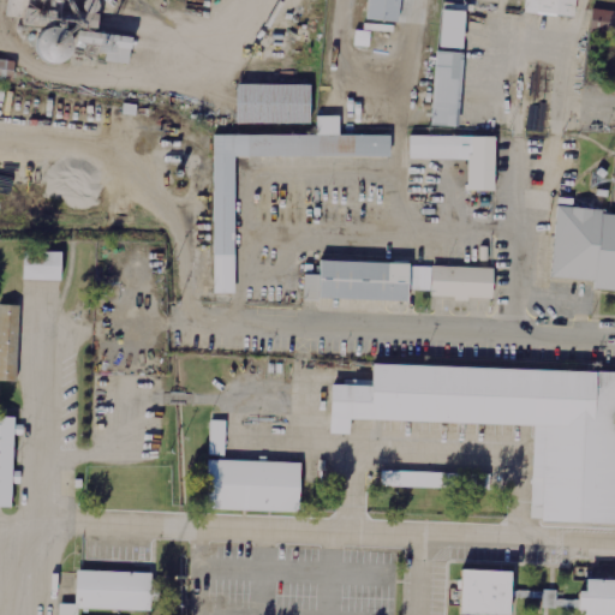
[(7,0),(6,18),(29,22),(28,29),(72,35),(76,0),(7,0)]
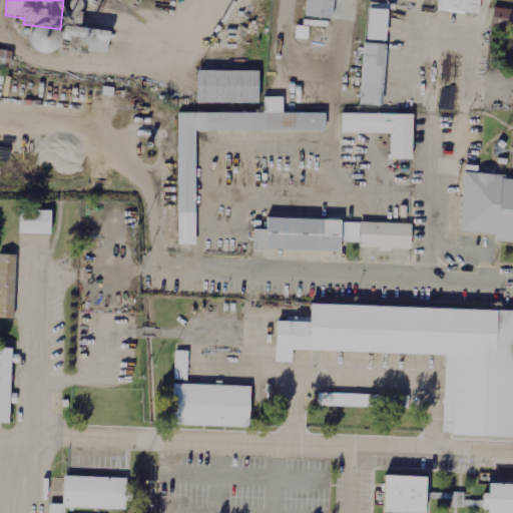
[(333,0),(306,0),(305,18),(332,20),(333,0)]
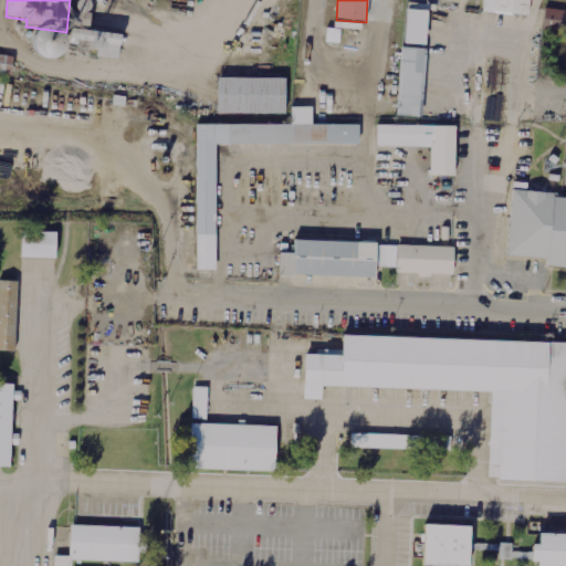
[(482,0),(481,14),(527,20),(528,0),(482,0)]
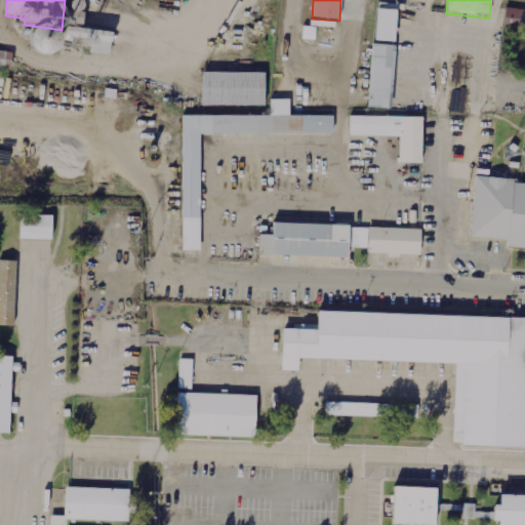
[(396,9),(376,8),(375,41),(395,41),(396,9)]
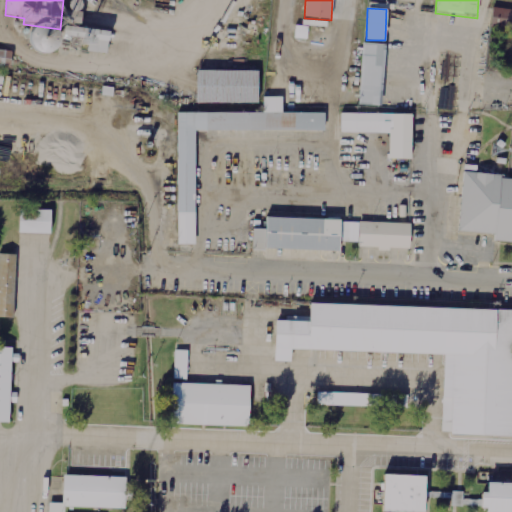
[(489,30),(511,32),(511,10),(491,9),(489,30)]
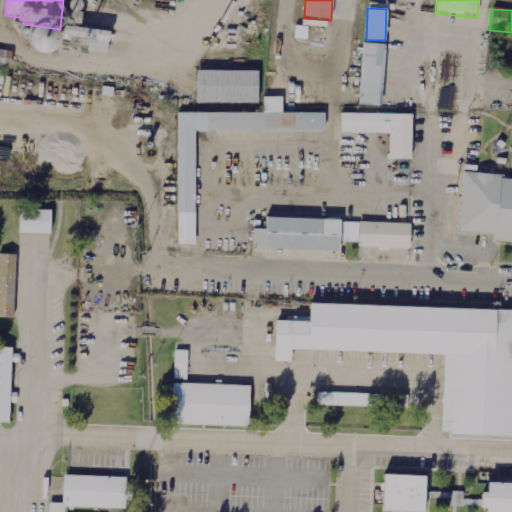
[(28,20),(21,45),(56,54),(63,30),(28,20)]
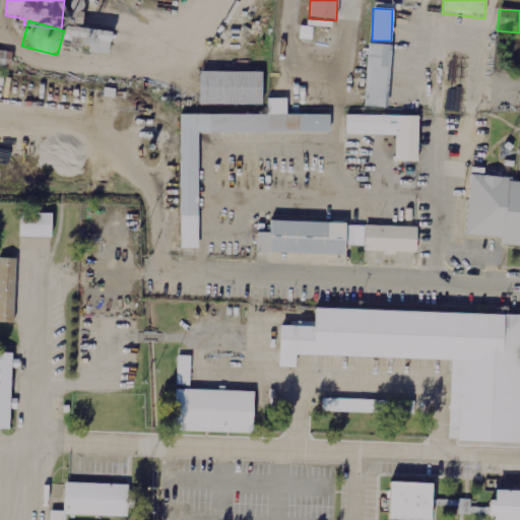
[(89,52),(108,54),(111,31),(65,25),(63,40),(90,44),(89,52)]
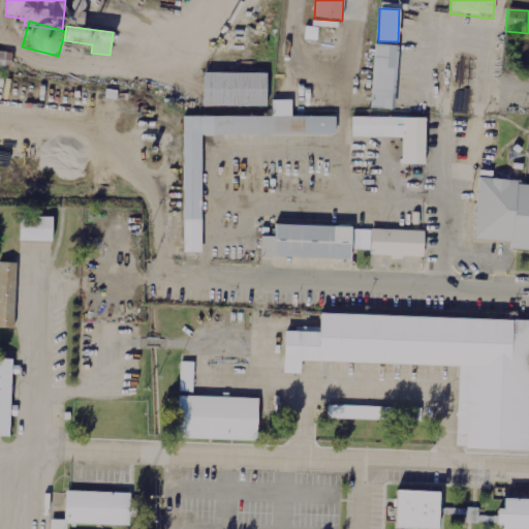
[(318,40),(318,27),(306,27),(305,40),(318,40)]
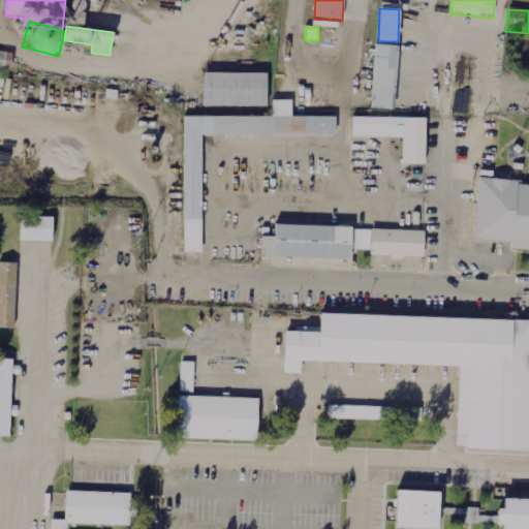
[(394,111),(397,47),(373,45),(371,110),(394,111)]
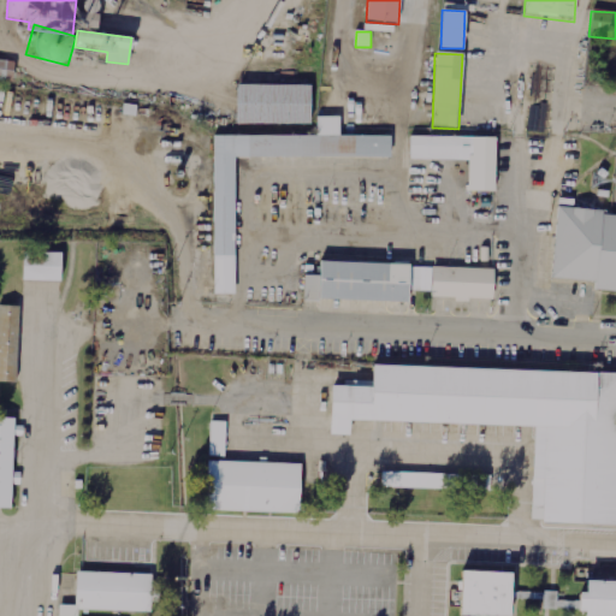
[(0,78),(15,81),(16,61),(0,59),(0,78)]
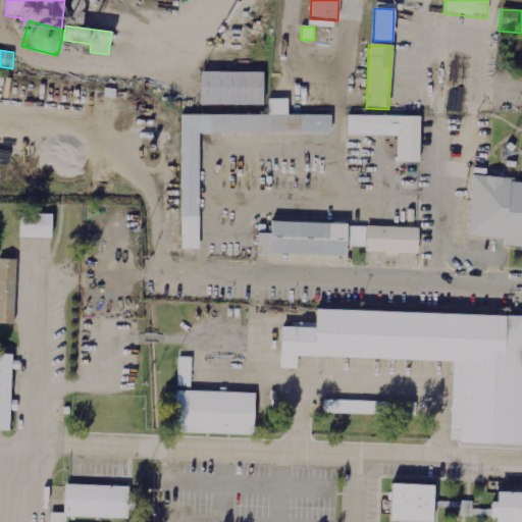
[(263,73),(199,73),(199,107),(263,107),(263,73)]
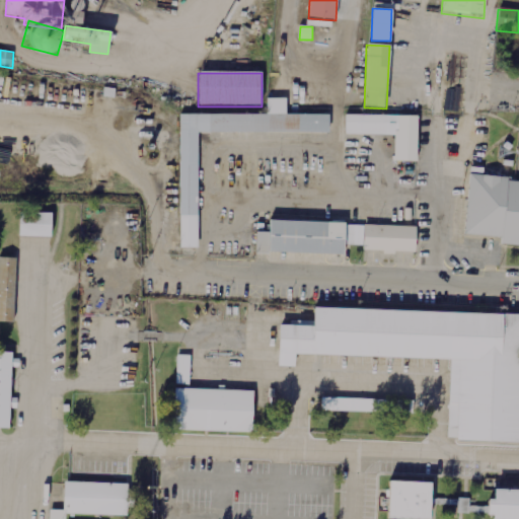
[(197,250),(197,134),(328,134),(328,116),(178,116),(177,250),(197,250)]
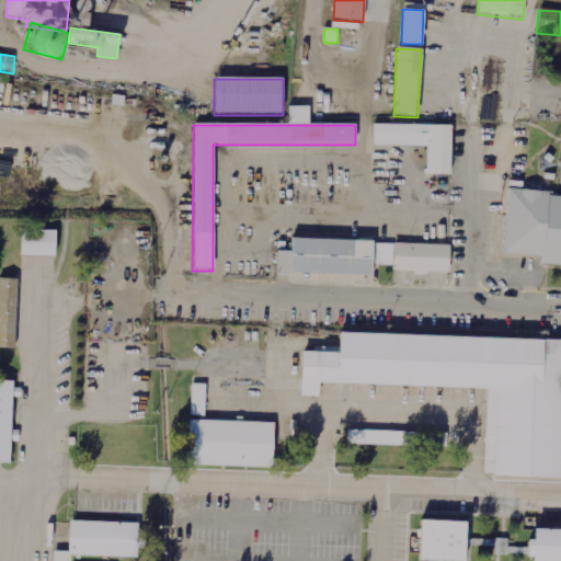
[(416,125),(373,125),(373,147),(416,147),(416,125)]
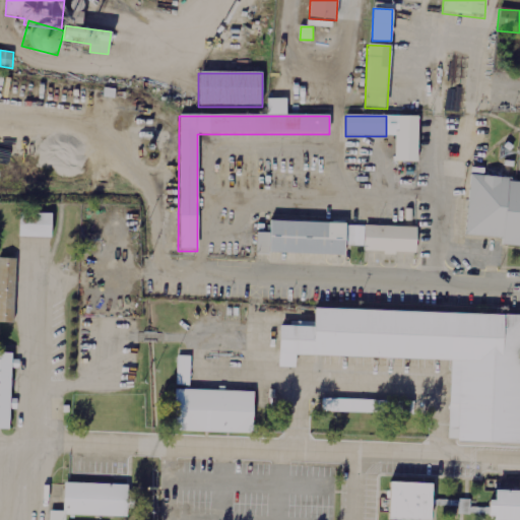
[(501,247),(519,248),(519,182),(469,179),(465,238),(502,241),(501,247)]
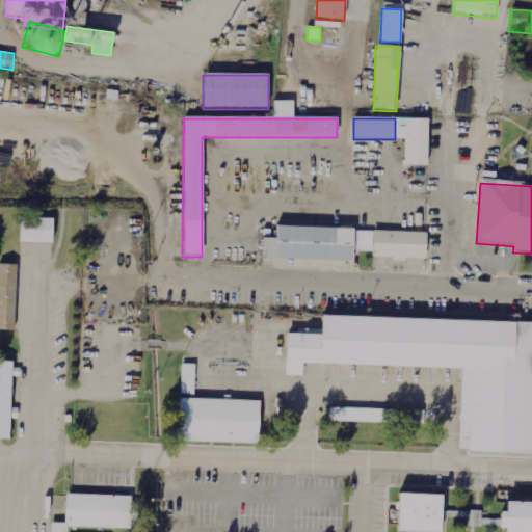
[(53,219),(19,219),(19,245),(53,245),(53,219)]
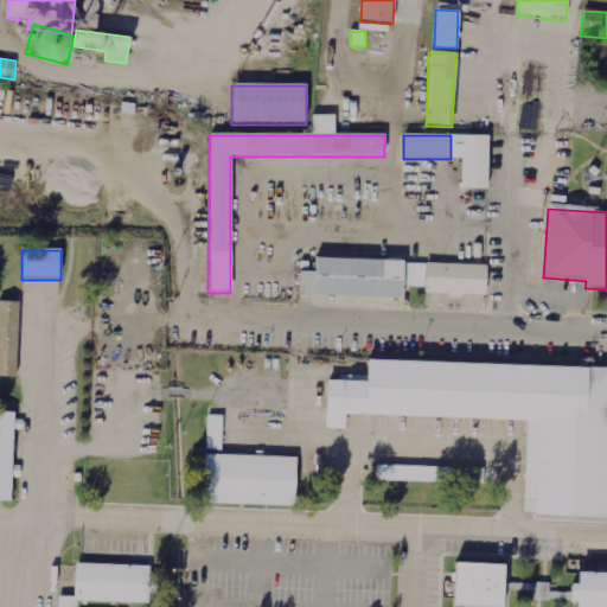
[(403,301),(404,288),(423,289),(423,295),(485,298),(486,266),(314,261),(314,273),(298,273),(298,299),(403,301)]
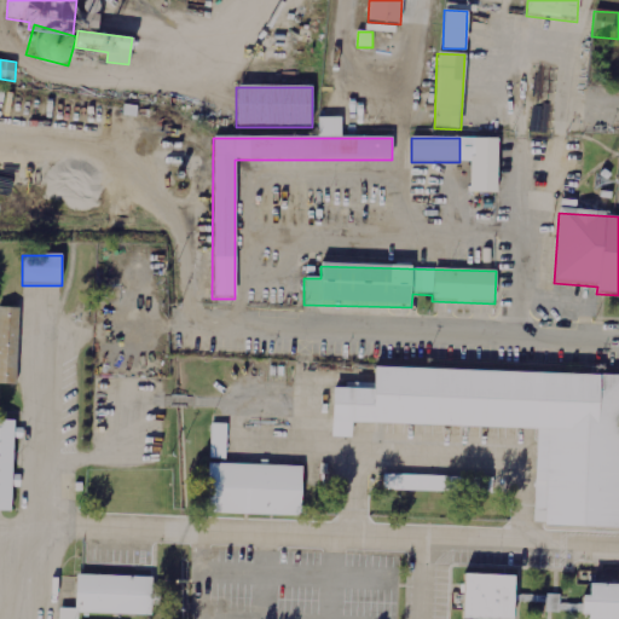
[(17,311),(0,311),(0,387),(16,387),(17,311)]
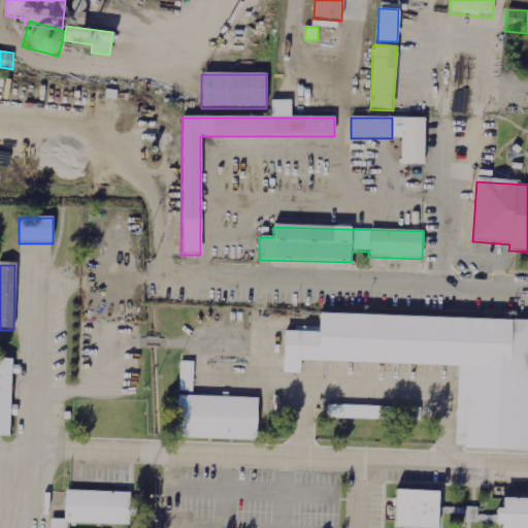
[(527,322),(320,316),(320,329),(300,329),(300,331),(284,331),(283,374),(299,375),(300,361),(456,366),(454,449),(527,450),(527,322)]
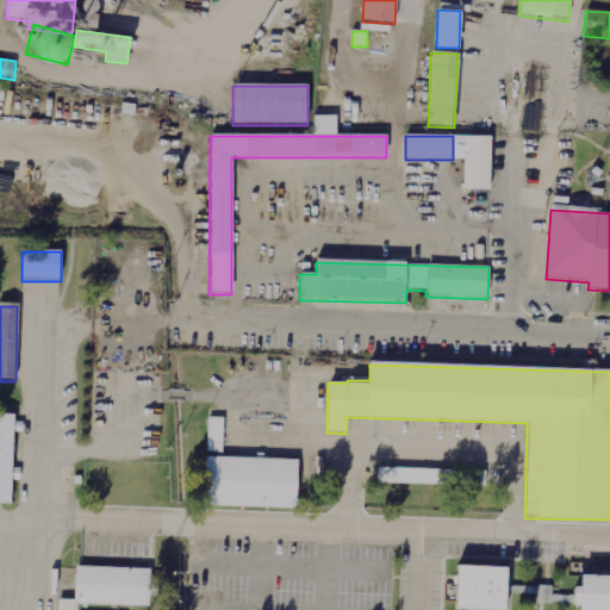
[(0,506),(11,508),(13,416),(0,416),(0,506)]
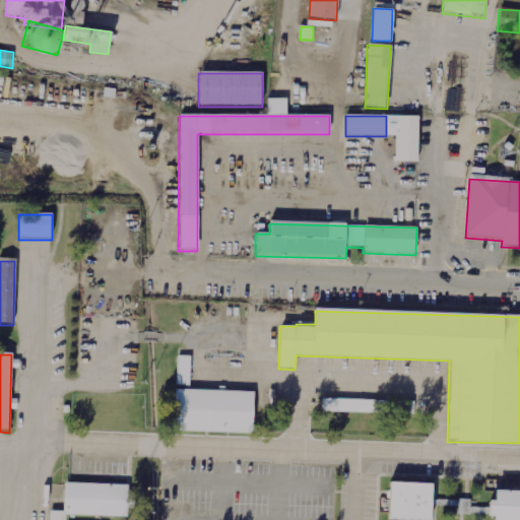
[(177,385),(190,386),(191,356),(178,355),(177,385)]
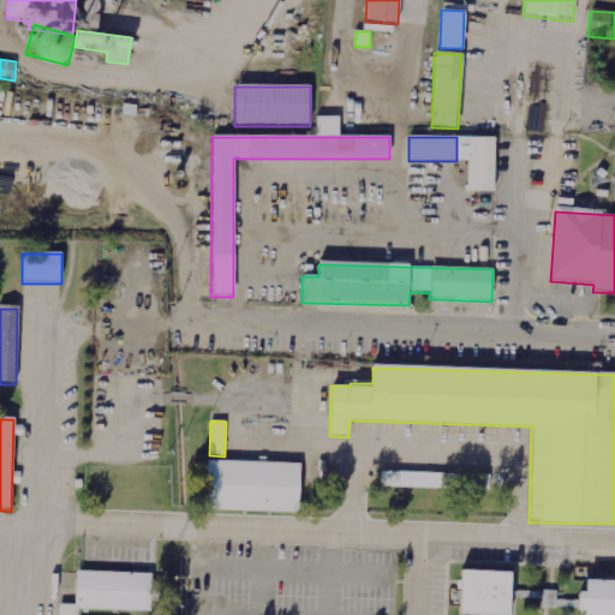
[(299,513),(300,463),(207,460),(206,511),(299,513)]
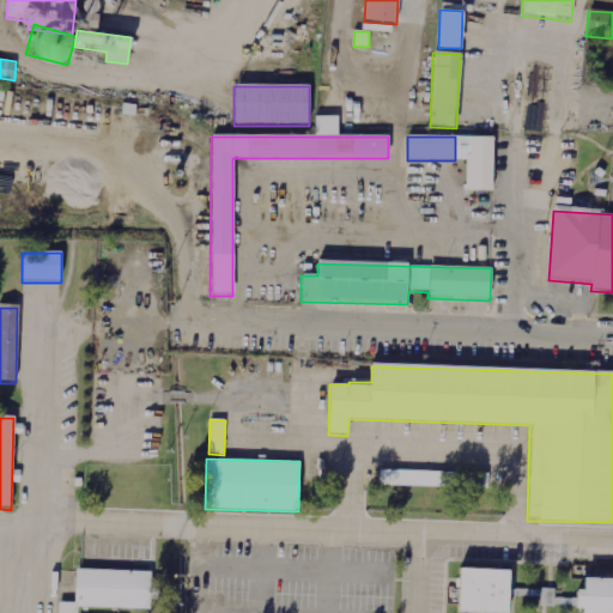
[(381,484),(439,486),(441,472),(381,471),(381,484)]
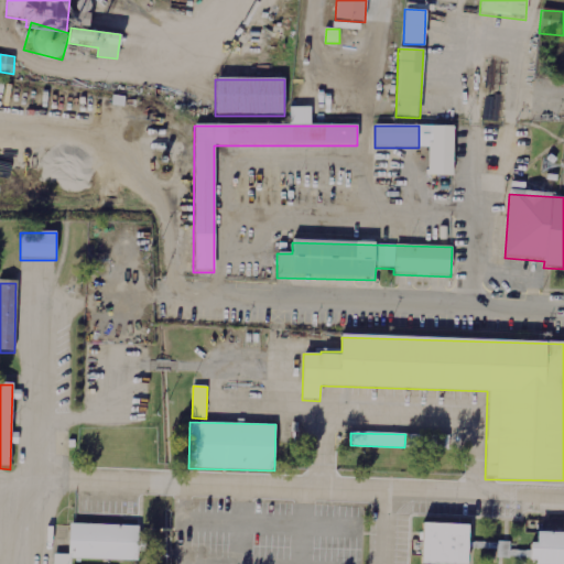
[(467,563),(468,524),(421,523),(420,563),(467,563)]
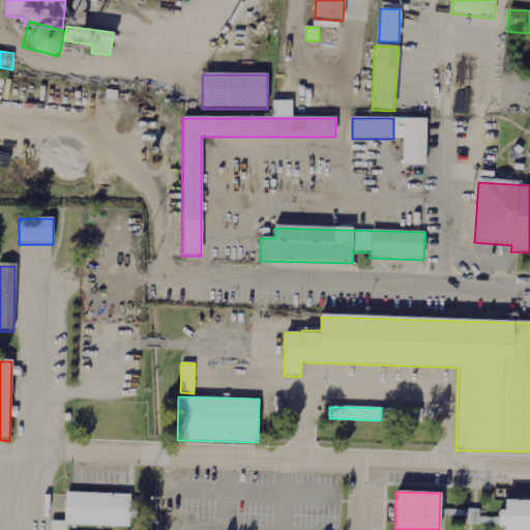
[(129,496),(64,495),(63,527),(128,528),(129,496)]
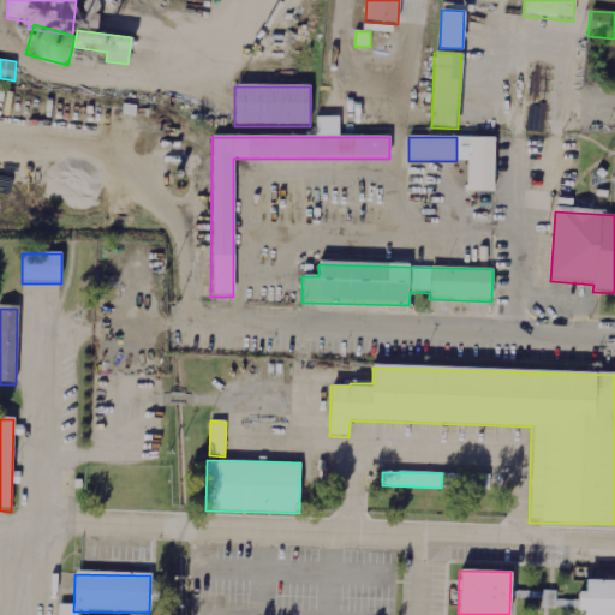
[(614,614),(614,581),(587,581),(586,614),(614,614)]
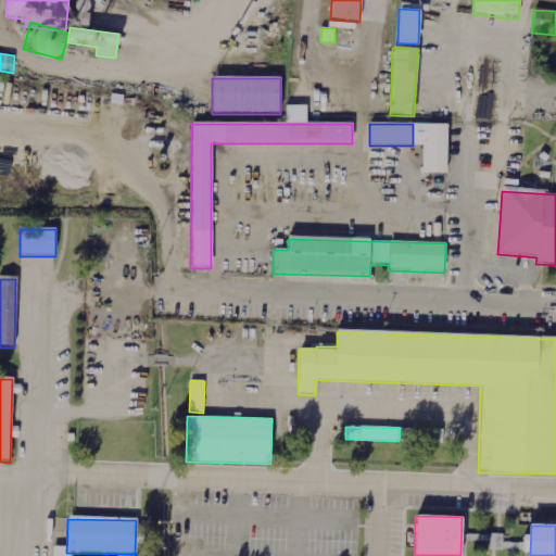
[(519,550),(520,543),(504,543),(504,534),(492,533),(491,548),(519,550)]
